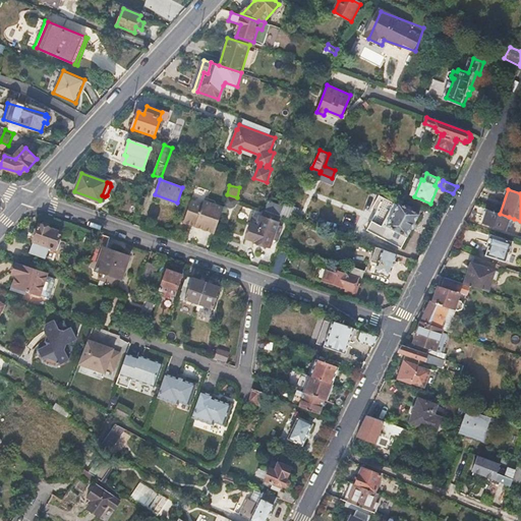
[(237,199),(228,195),(225,204),(235,207),(237,199)]
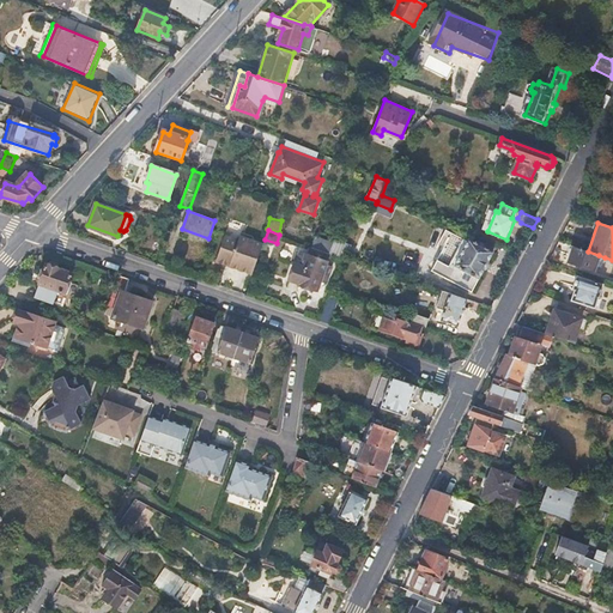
[(254,275),(263,244),(241,236),(240,240),(226,235),(217,262),(231,267),(232,265),(238,267),(238,269),(254,275)]
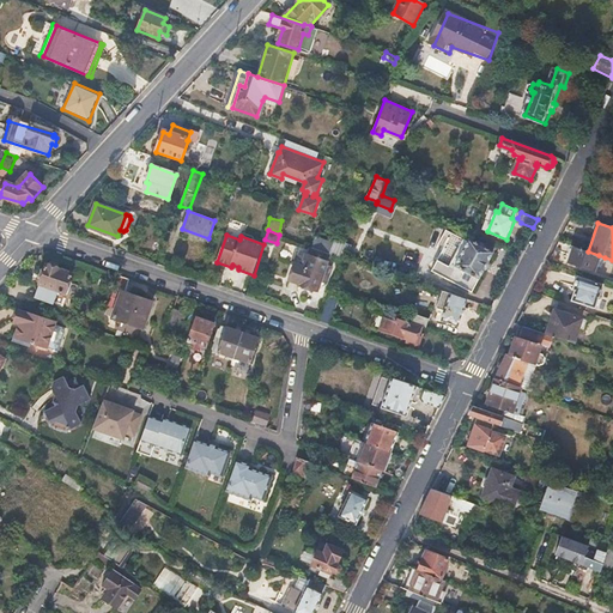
[(327,252),(339,256),(345,241),(333,236),(327,252)]
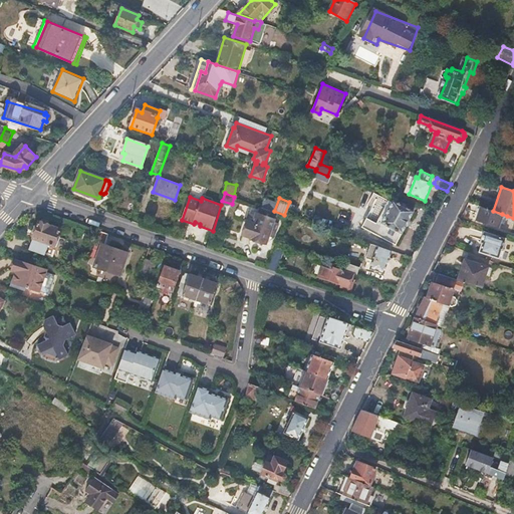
[(414,212),(395,201),(376,233),(395,245),(414,212)]
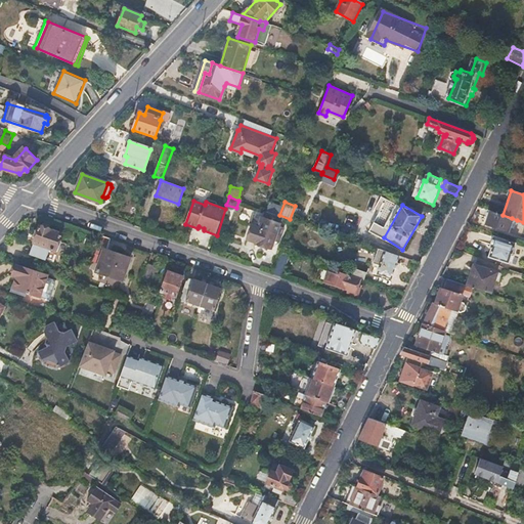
[(278,214),(267,210),(264,215),(276,219),(278,214)]
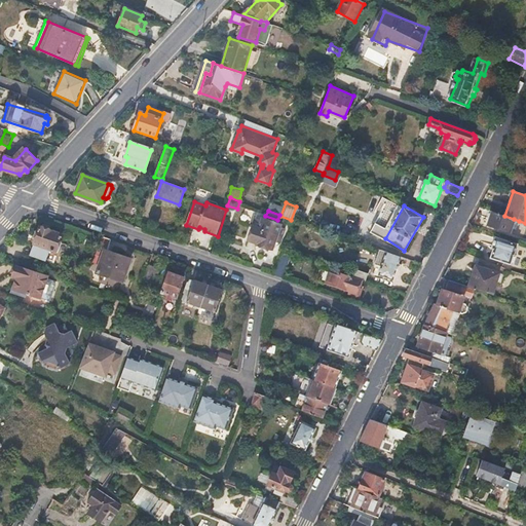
[(504,216),(502,215),(497,228),(510,232),(512,227),(514,219),(504,216)]
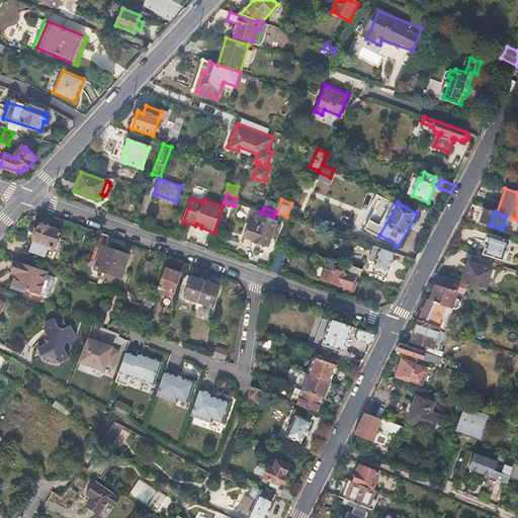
[(262,217),(259,227),(273,233),(277,222),(262,217)]
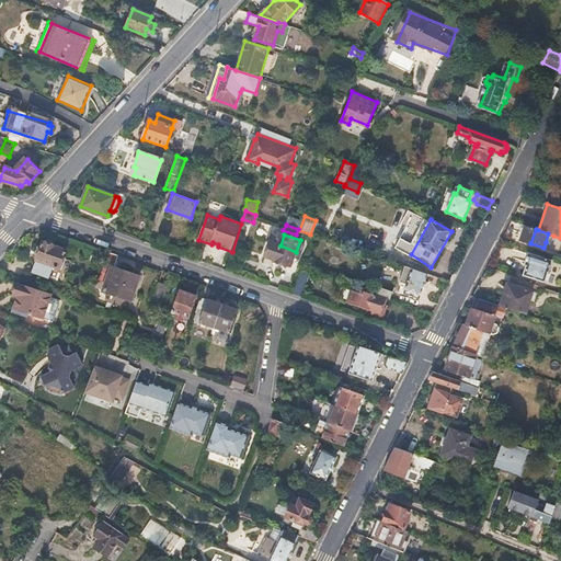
[(36,258),(32,271),(49,277),(54,265),(61,268),(64,262),(60,261),(65,249),(52,244),(53,240),(46,238),(45,241),(43,241),(38,251),(35,250),(34,258),(36,258)]
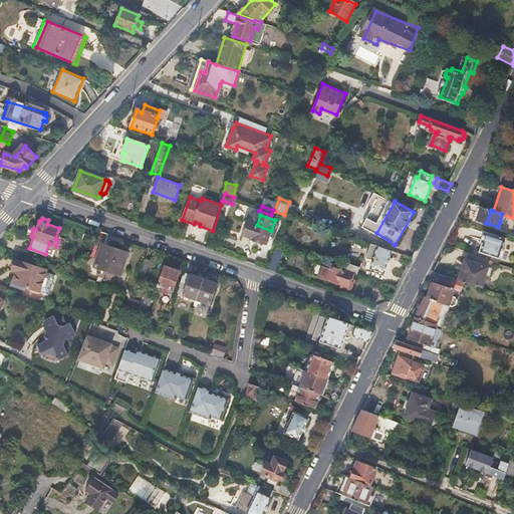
[(271,231),(257,225),(249,222),(245,235),(267,244),(269,236),(275,238),(277,233),(271,231)]
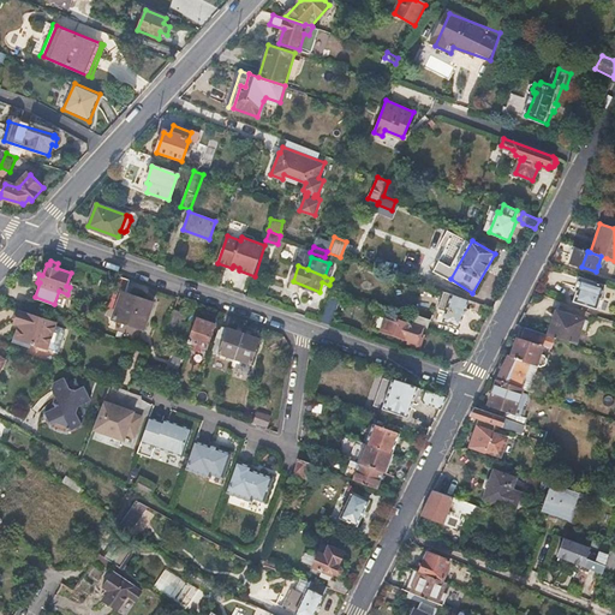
[(125,292),(129,280),(119,276),(112,298),(119,300),(113,318),(143,328),(151,303),(125,292)]
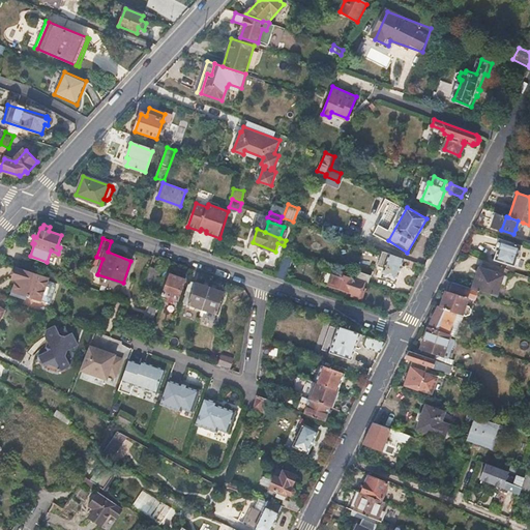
[(495,249),(497,251),(494,259),(513,265),(520,246),(499,239),(495,249)]
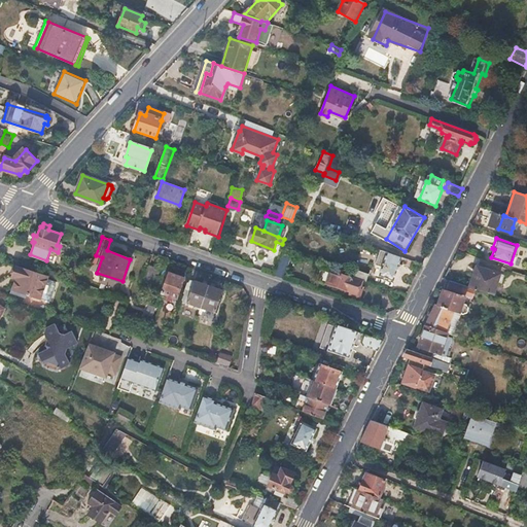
[(393,281),(401,257),(382,250),(380,257),(381,258),(379,267),(382,269),(380,276),(393,281)]
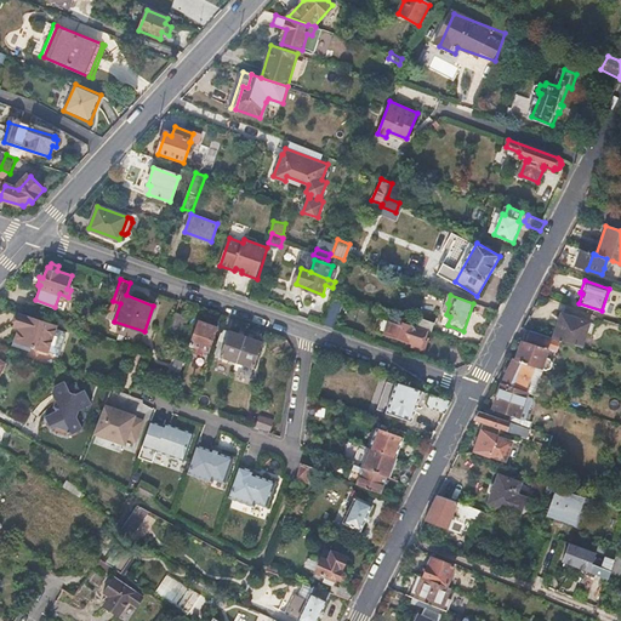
[(108,314),(113,301),(109,300),(106,307),(100,306),(98,311),(108,314)]
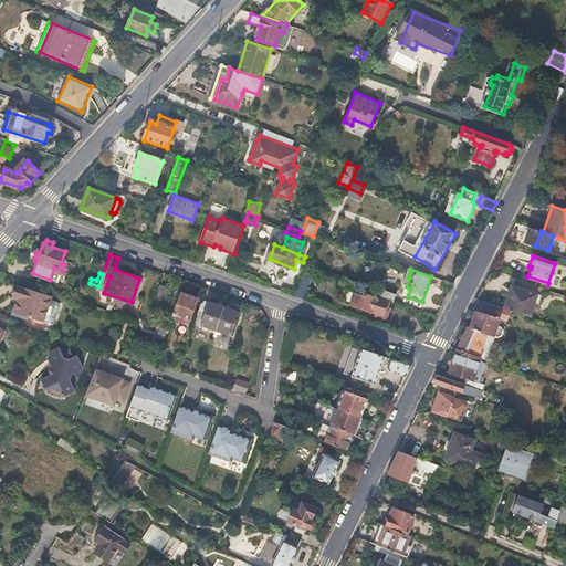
[(304,280),(313,283),(315,276),(306,273),(304,280)]
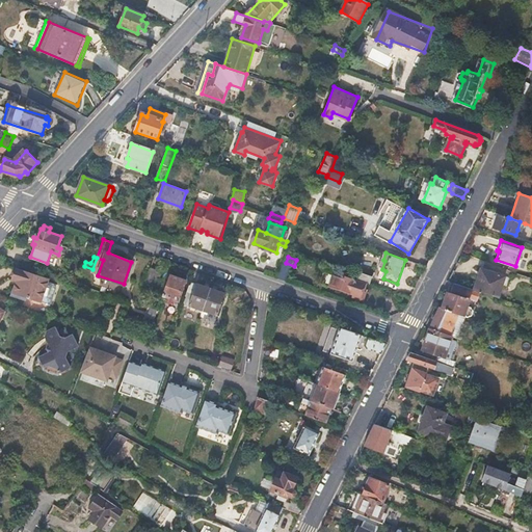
[(491,265),(483,262),(481,268),(507,276),(509,271),(491,265)]
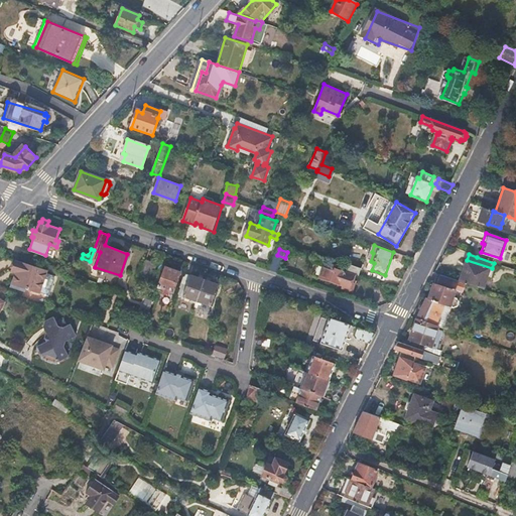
[(271,270),(279,273),(285,258),(277,255),(271,270)]
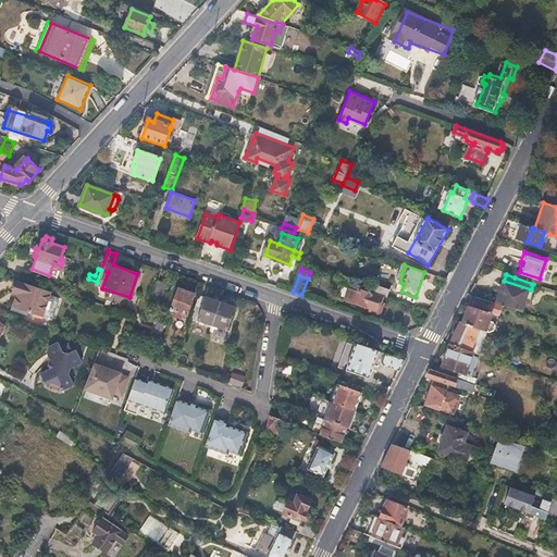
[(51,291),(17,281),(14,291),(19,292),(14,306),(45,316),(51,291)]
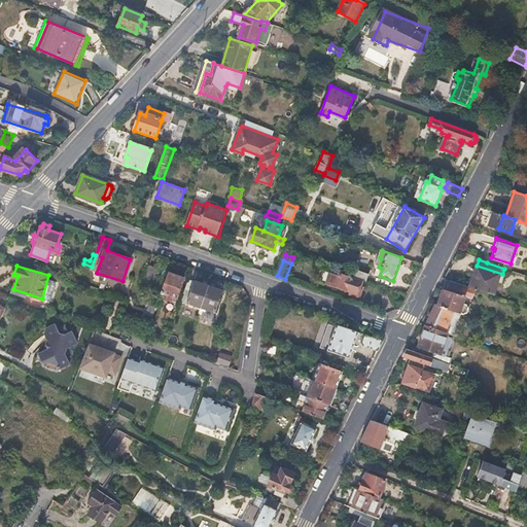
[(476,266),(468,286),(475,288),(492,294),(494,293),(497,282),(501,283),(503,275),(502,274),(477,266),(476,266)]
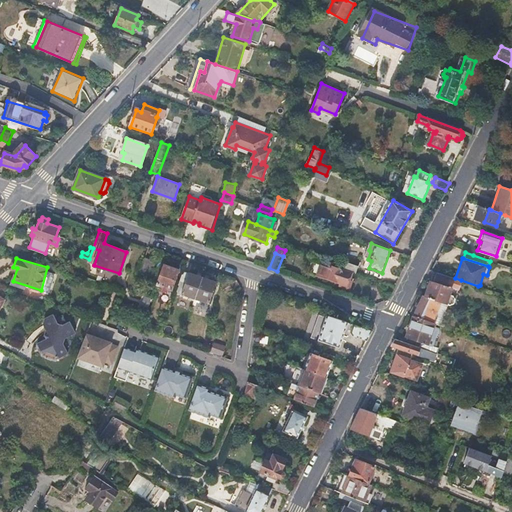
[(153,264),(144,261),(141,270),(150,273),(153,264)]
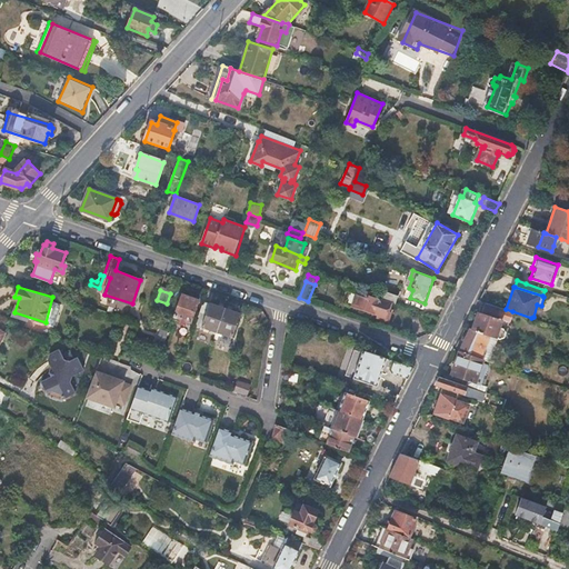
[(382,300),(396,303),(398,297),(386,292),(382,300)]
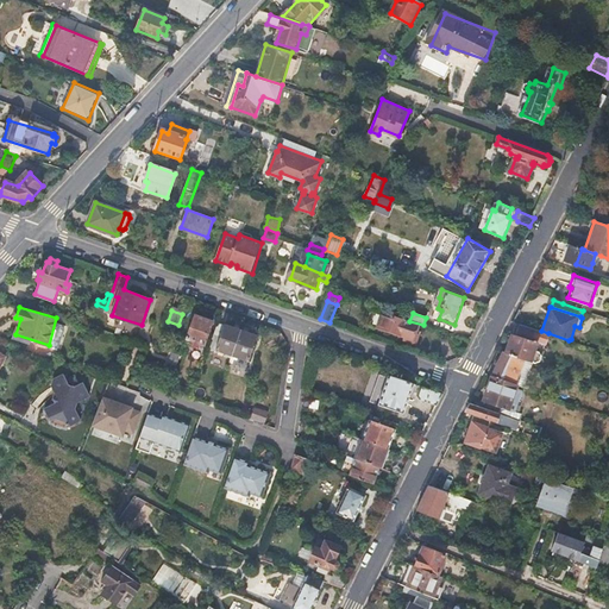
[(415,336),(418,326),(383,314),(378,328),(405,338),(407,333),(415,336)]
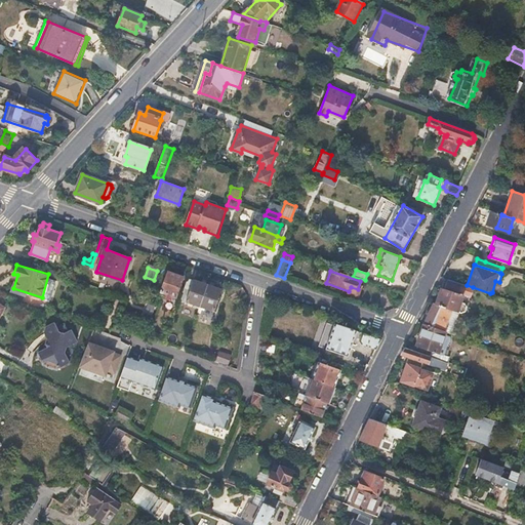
[(161,292),(175,298),(184,277),(168,272),(161,292)]
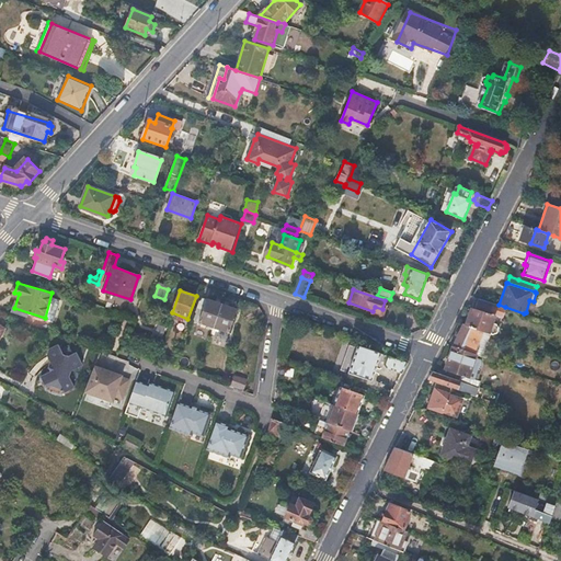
[(206,299),(199,297),(192,320),(198,322),(206,299)]
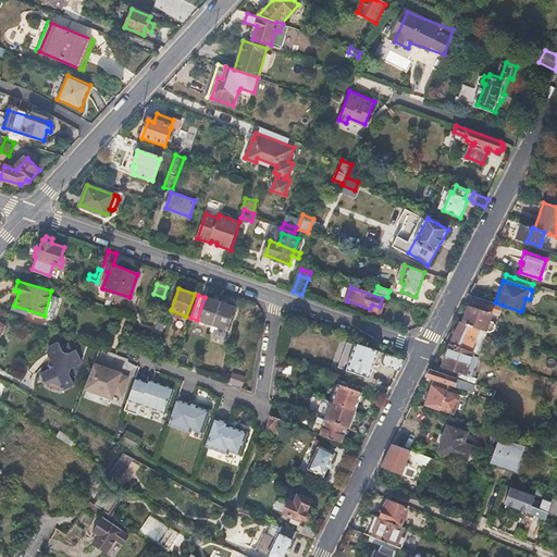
[(495,302),(472,295),(469,305),(467,306),(465,313),(462,323),(479,329),(489,332),(492,331),(494,329),(494,326),(494,323),(493,321),(489,320),(491,313),(498,316),(502,305),(495,302)]
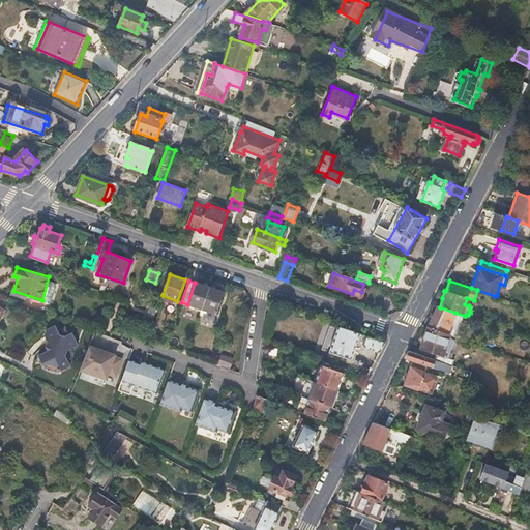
[(202,310),(210,288),(195,283),(187,304),(202,310)]
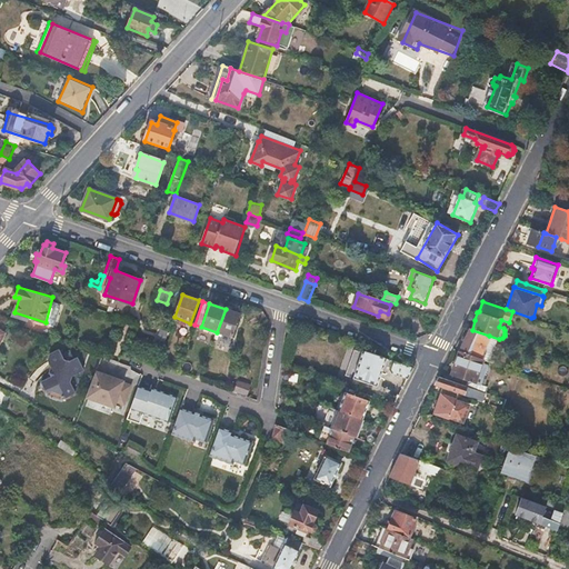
[(240,315),(226,309),(217,332),(231,338),(240,315)]
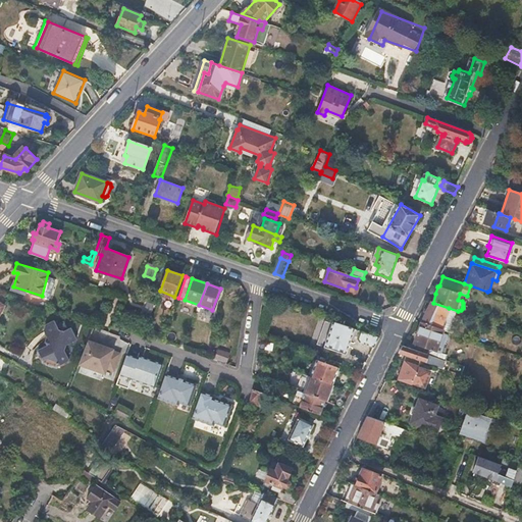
[(433,303),(430,302),(424,314),(421,322),(441,329),(449,308),(433,303)]
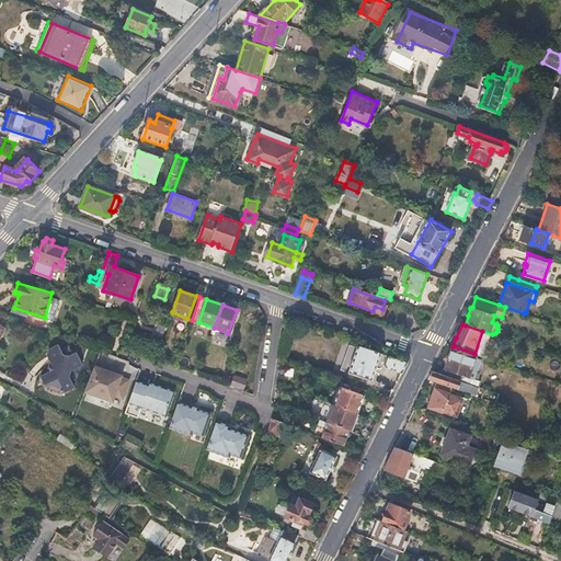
[(340,370),(371,381),(381,355),(350,344),(340,370)]
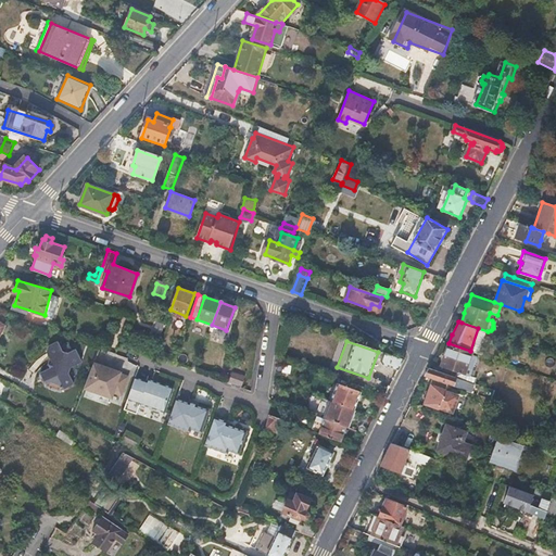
[(49,345),(47,352),(52,363),(49,365),(51,368),(41,374),(47,384),(51,382),(57,384),(60,386),(62,391),(75,384),(70,375),(71,368),(83,363),(76,350),(68,354),(63,352),(59,342),(49,345)]
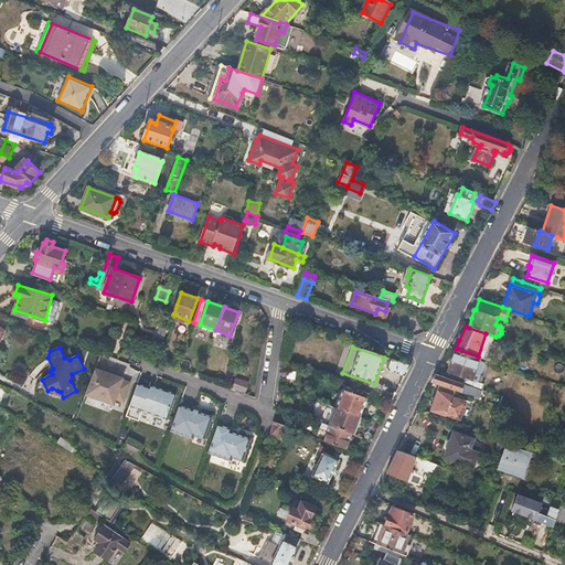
[(478,356),(456,349),(448,373),(464,379),(462,383),(464,383),(482,388),(484,384),(478,381),(480,372),(482,371),(483,368),(484,362),(479,360),(479,356),(478,356)]
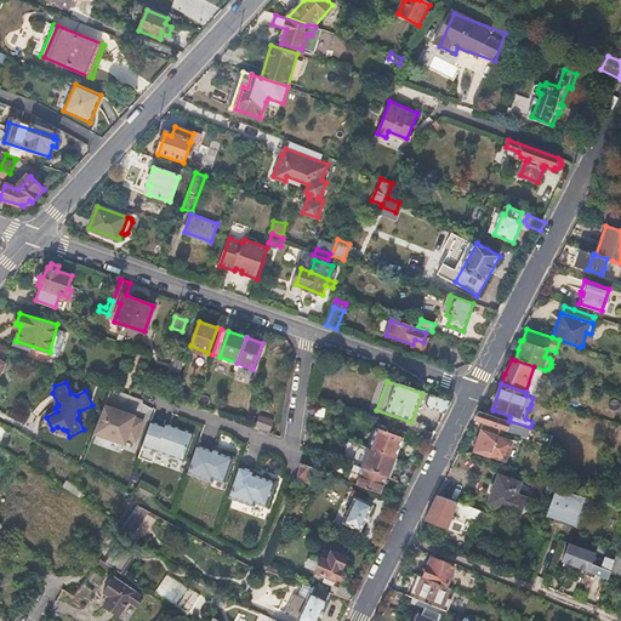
[(445,414),(450,404),(428,396),(425,403),(427,408),(445,414)]
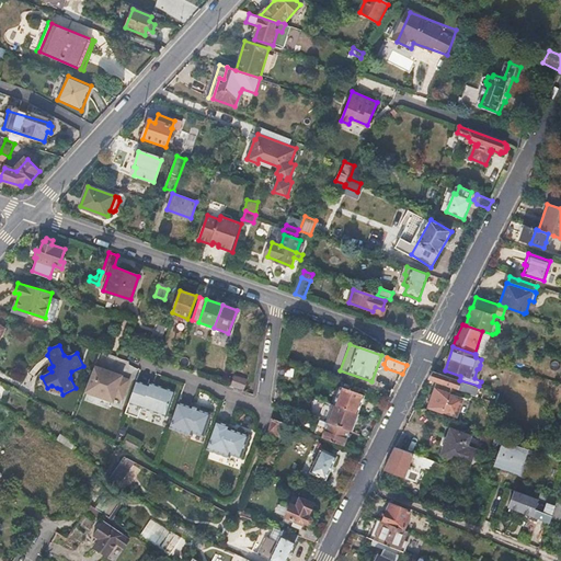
[(121,399),(130,374),(94,361),(84,386),(121,399)]
